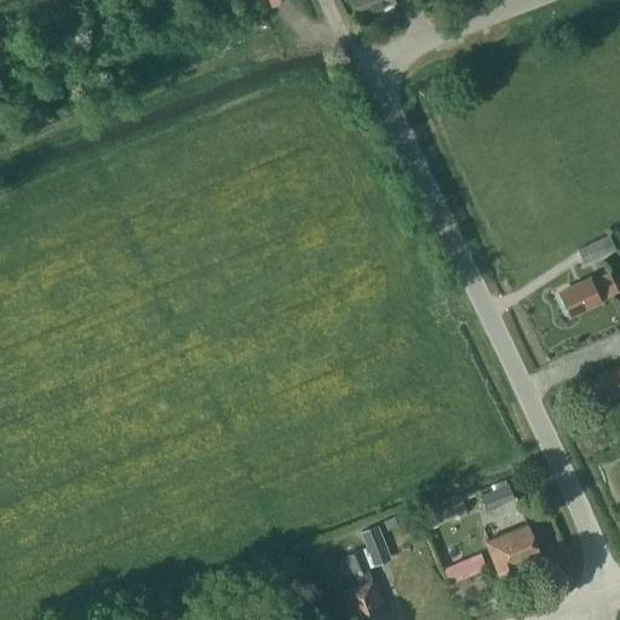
[(352,0),(359,15),(394,1),(392,0),(352,0)]
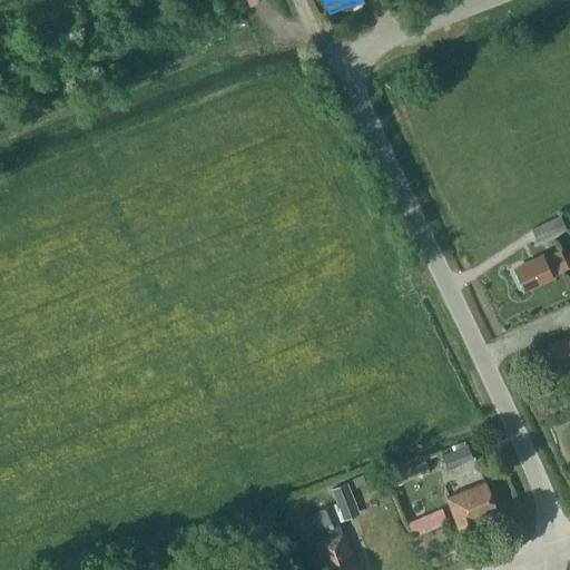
[(530,228),(537,242),(564,228),(559,215),(530,228)]
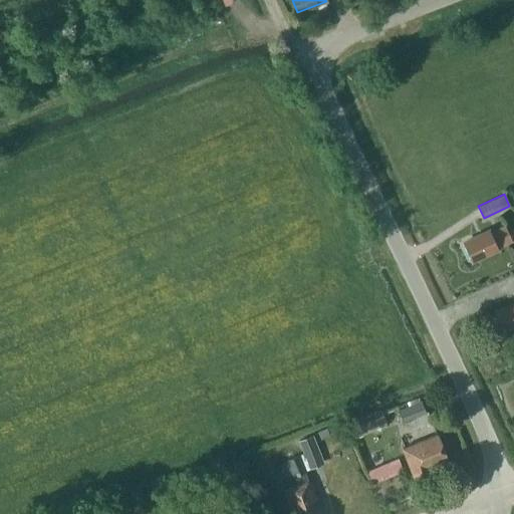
[(462,243),(470,261),(484,254),(497,248),(511,241),(507,232),(504,226),(490,233),(489,230),(476,236),(476,237),(462,243)]
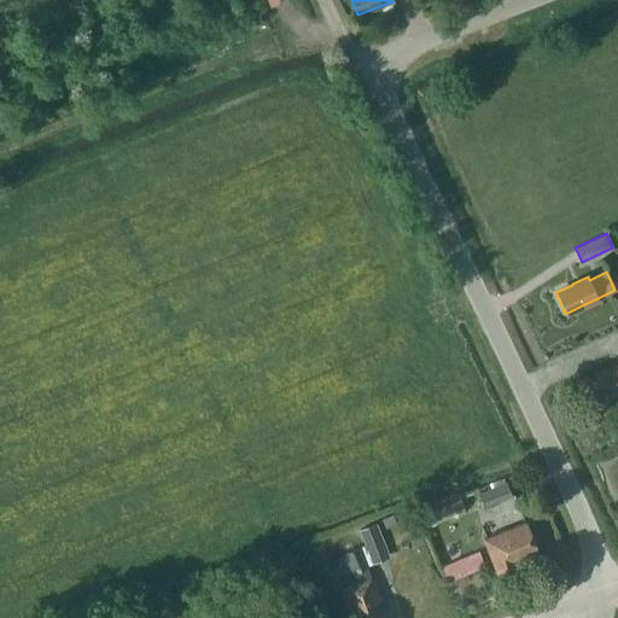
[(612,368),(595,375),(605,397),(617,390),(617,363),(612,367),(612,368)]
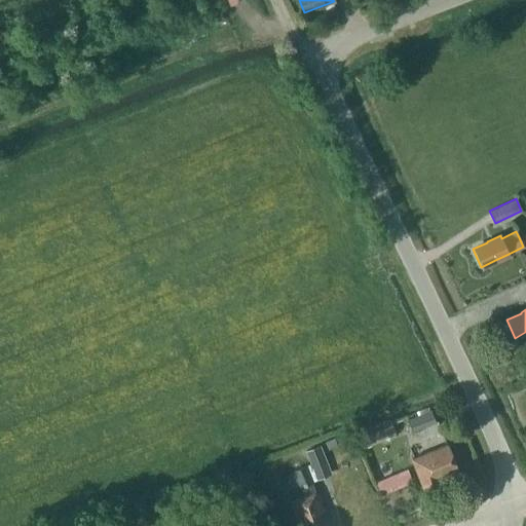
[(407,420),(412,431),(436,422),(430,411),(407,420)]
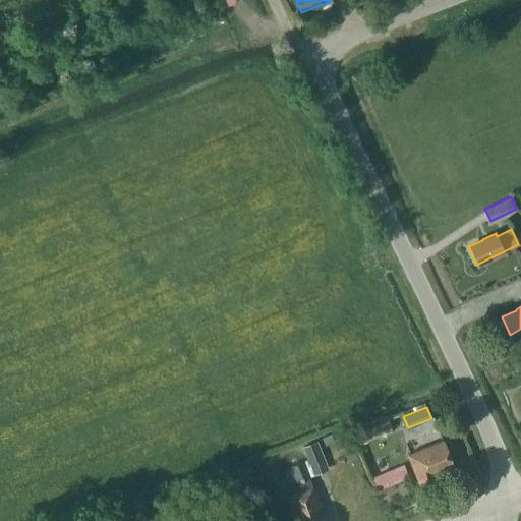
[(353,428),(360,444),(392,430),(385,415),(353,428)]
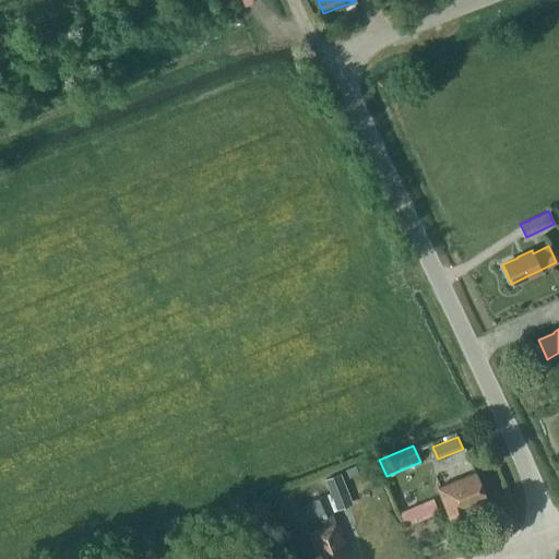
[(334,519),(332,512),(352,504),(340,473),(324,478),(330,492),(325,494),(325,495),(311,500),(312,503),(302,508),(304,509),(299,510),(302,522),(312,518),(319,534),(310,537),(317,558),(321,558),(323,558),(322,558),(344,558),(343,556),(348,554),(339,527),(336,527),(333,519),(334,519)]
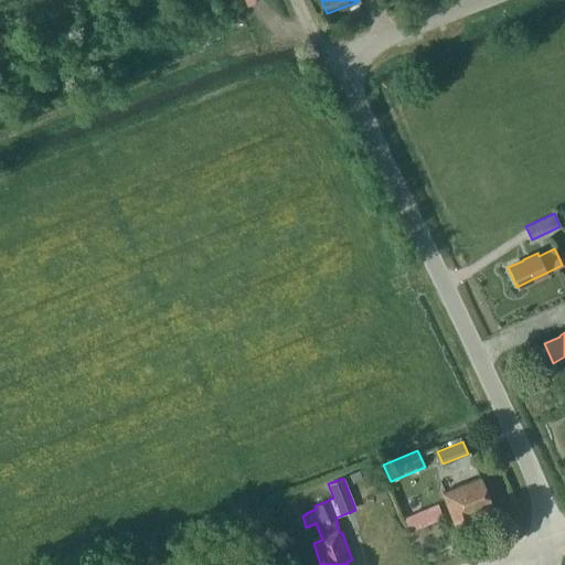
[(470,513),(490,505),(479,478),(441,493),(454,525),(472,519),(470,513)]
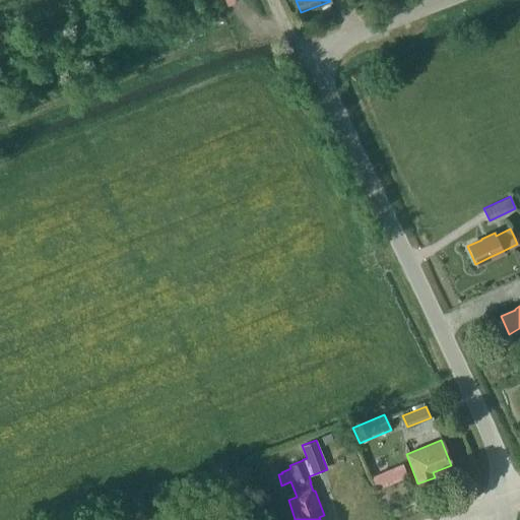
[(113,519),(110,511),(87,519),(113,519)]
